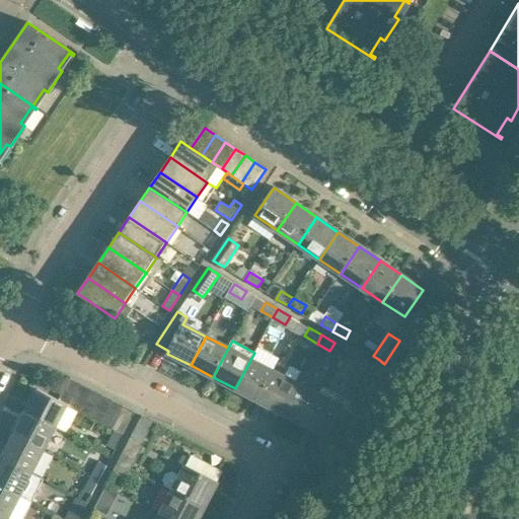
[(235,388),(258,400),(274,372),(250,360),(235,388)]
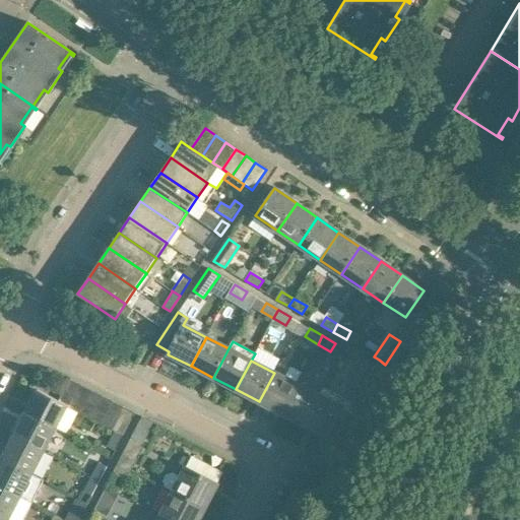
[(363,391),(375,368),(364,362),(351,386),(363,392),(363,391)]
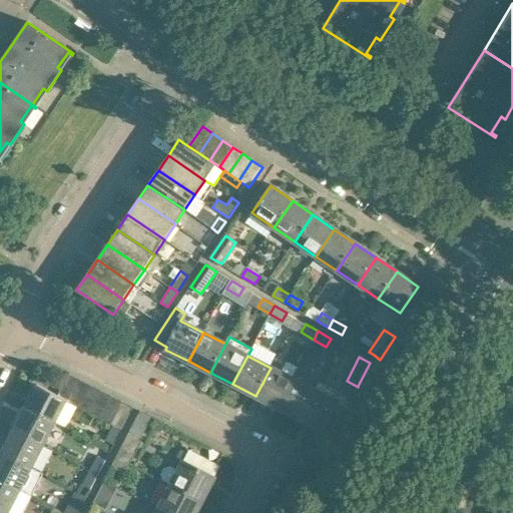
[(255,396),(278,408),(293,379),(271,368),(255,396)]
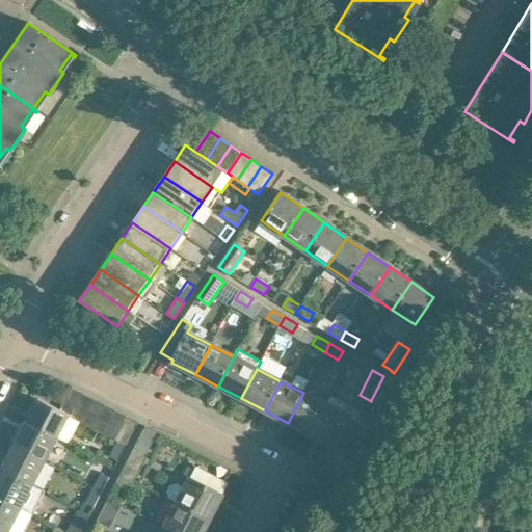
[(72,389),(60,410),(71,416),(70,417),(73,418),(84,395),(72,389)]
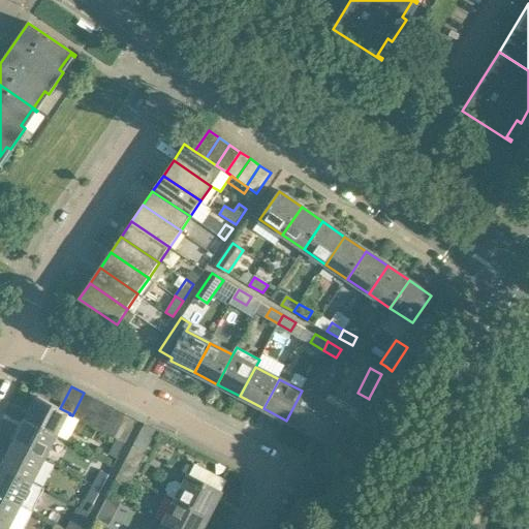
[(286,421),(309,433),(325,403),(302,391),(286,421)]
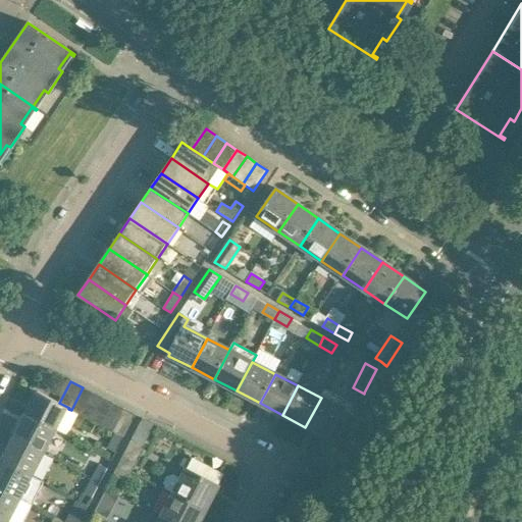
[(71,410),(81,415),(93,393),(83,387),(71,410)]
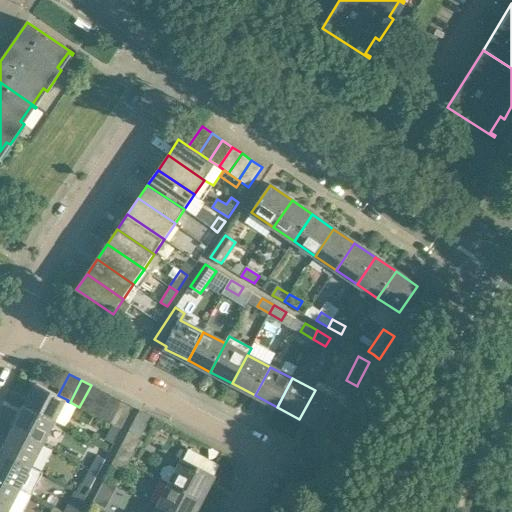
[(315,390),(299,419),(322,430),(328,420),(336,424),(336,425),(337,426),(351,398),(350,398),(349,399),(318,383),(315,390)]
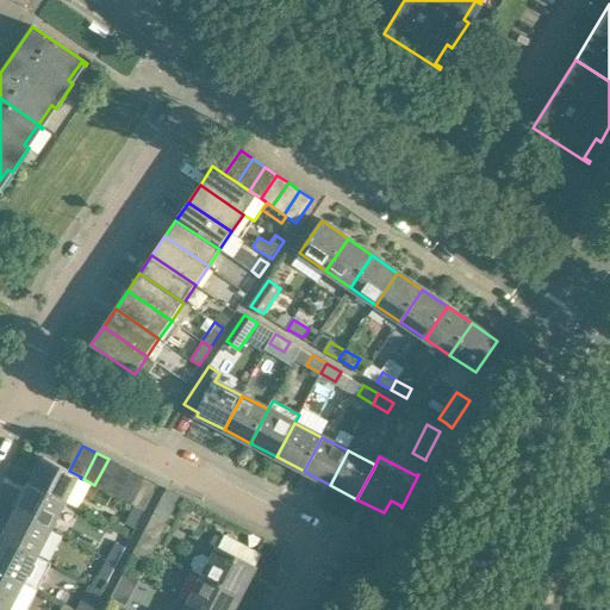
[(43,458),(30,485),(67,504),(80,478),(81,477),(69,471),(43,458)]
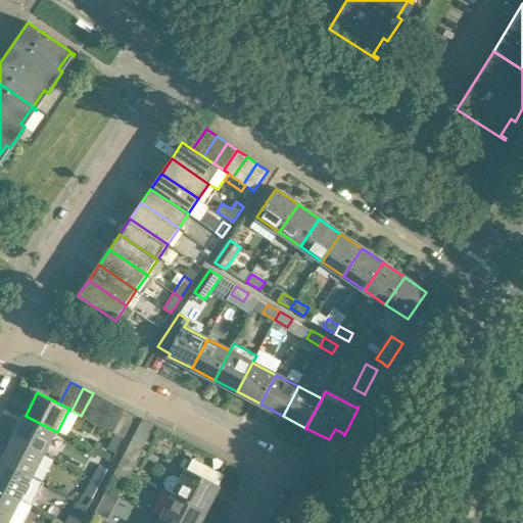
[(81,416),(92,422),(103,398),(93,393),(81,416)]
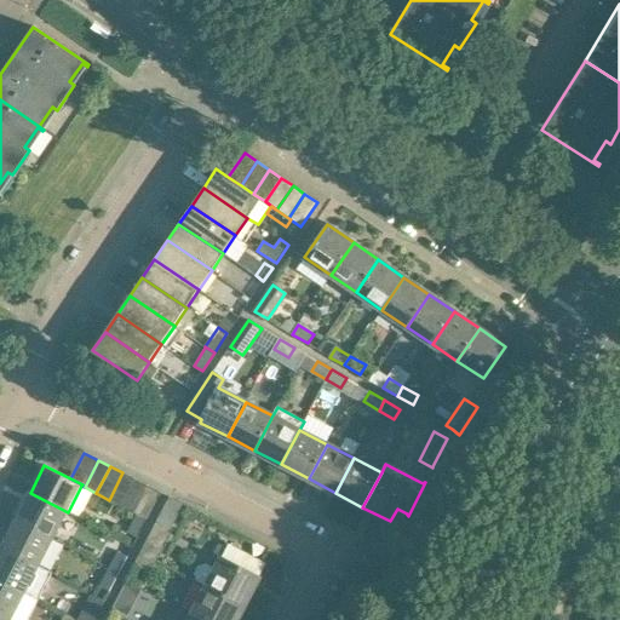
[(109,500),(121,506),(136,480),(122,472),(109,500)]
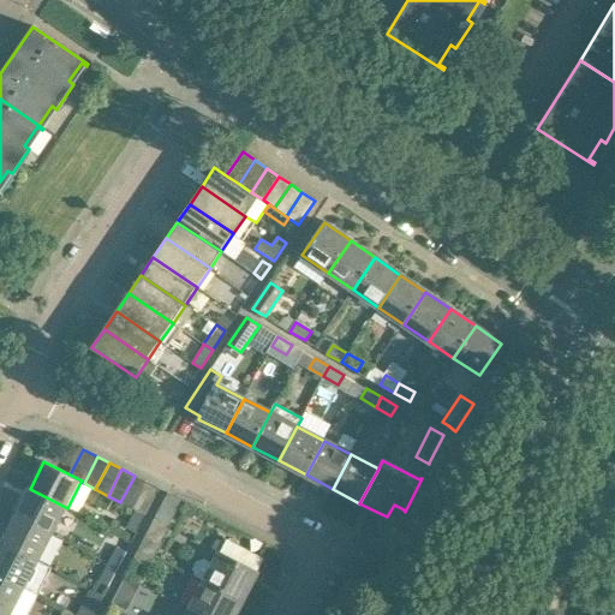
[(120,502),(133,509),(148,482),(135,476),(120,502)]
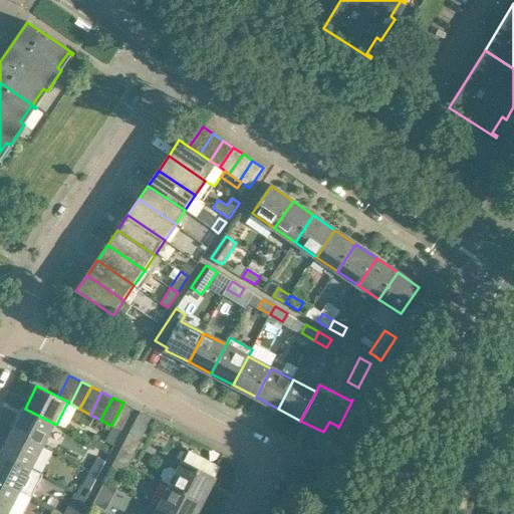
[(134,409),(123,403),(111,426),(121,431),(134,409)]
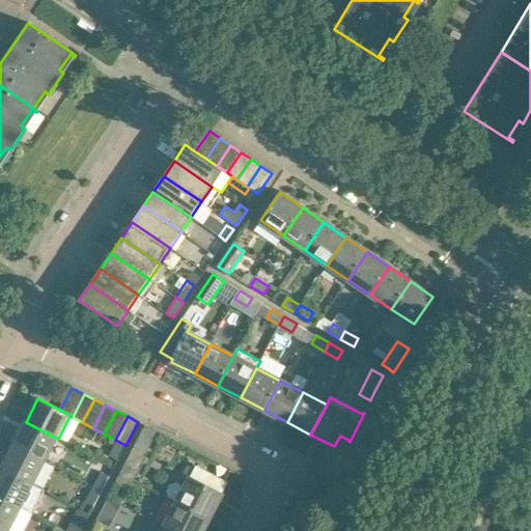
[(26,422),(14,445),(46,462),(58,439),(26,422)]
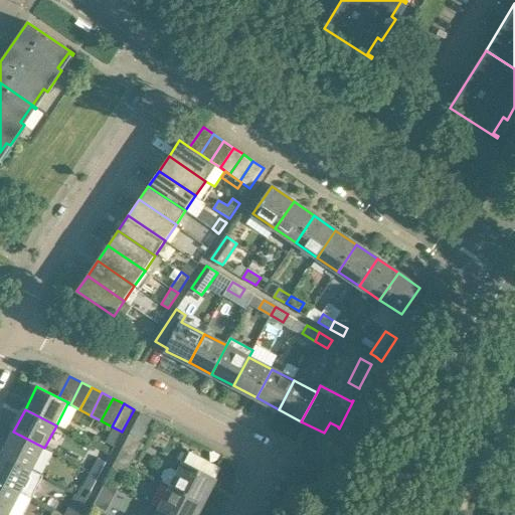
[(141,412),(118,458),(129,464),(153,418),(141,412)]
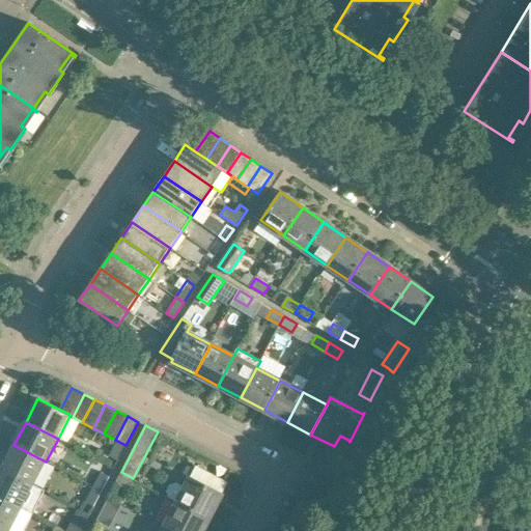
[(107,454),(117,460),(126,445),(115,440),(109,451),(107,454)]
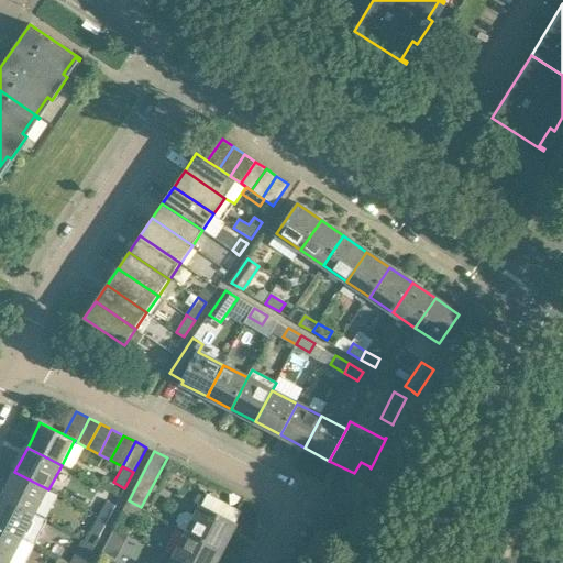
[(14,472),(2,496),(36,514),(48,489),(14,472)]
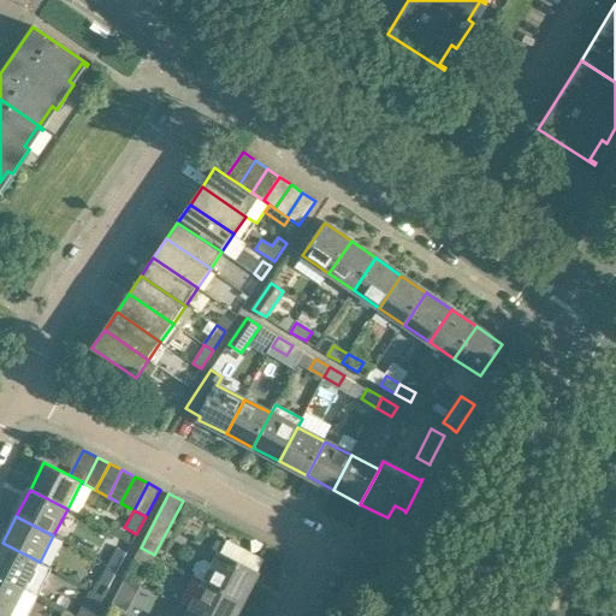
[(3,543),(0,545),(0,575),(25,588),(37,596),(52,568),(40,562),(3,543)]
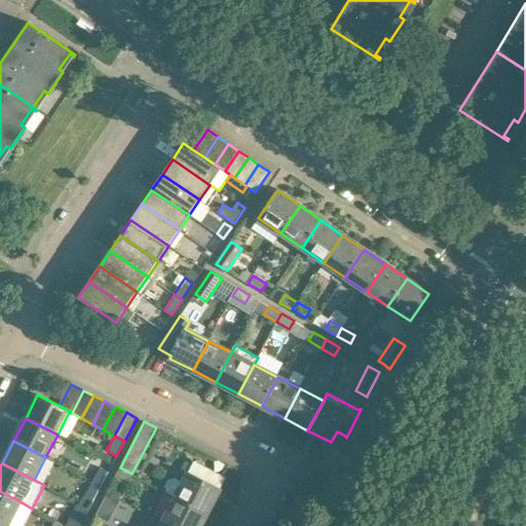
[(100,465),(91,481),(101,486),(109,471),(100,465)]
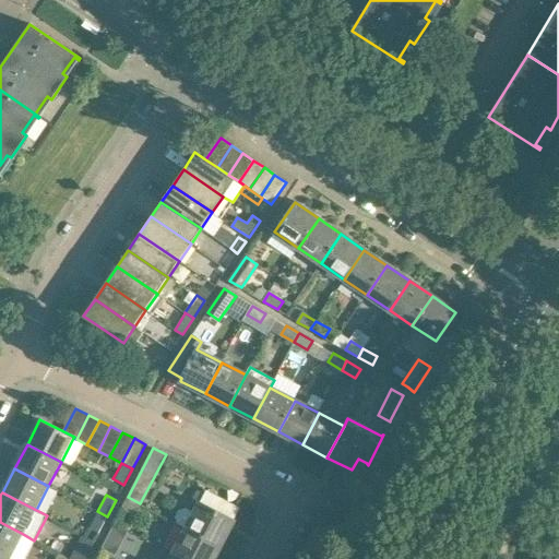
[(128,497),(121,509),(134,515),(140,503),(128,497)]
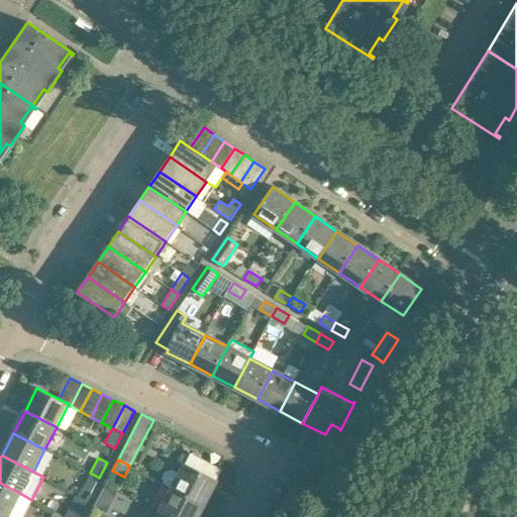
[(165,472),(162,479),(165,485),(173,489),(203,505),(216,481),(185,464),(180,475),(172,470),(165,472)]
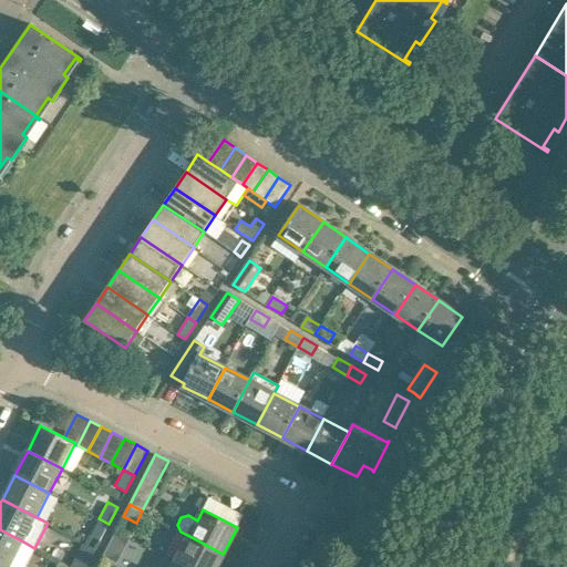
[(100,542),(109,524),(99,518),(90,536),(100,542)]
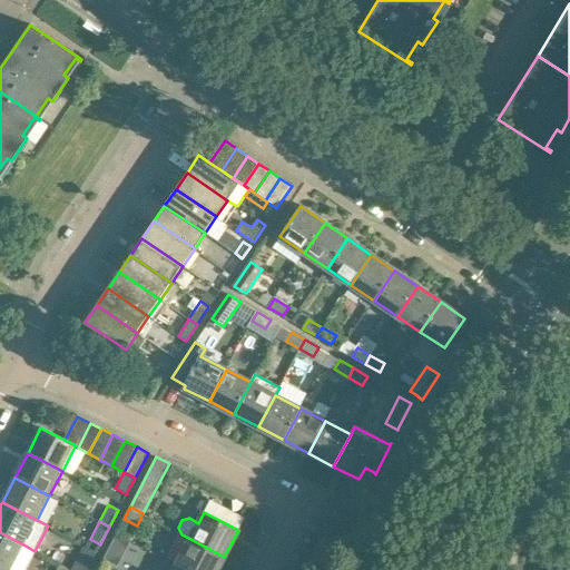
[(23,544),(0,532),(0,564),(10,569),(23,544)]
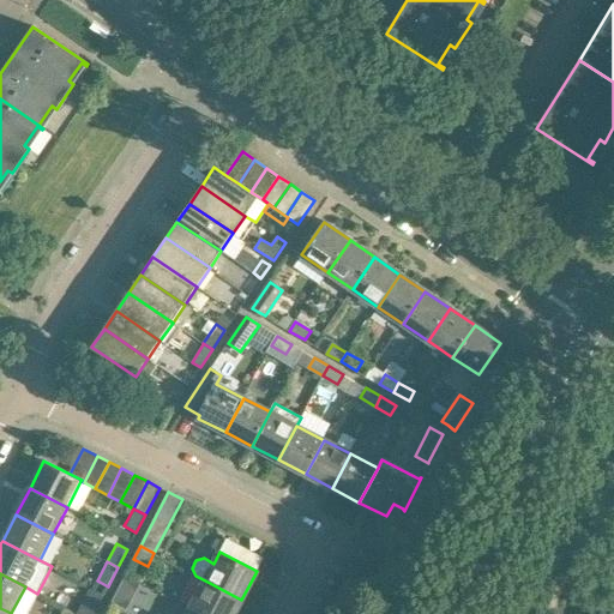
[(191,608),(202,613),(233,613),(241,600),(205,581),(191,608)]
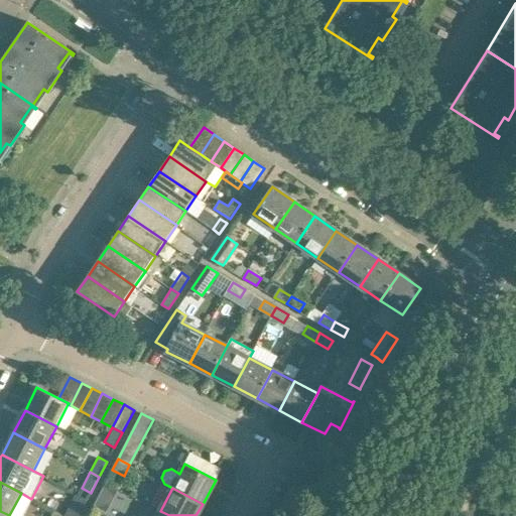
[(77,493),(65,515),(78,515),(88,499),(77,493)]
